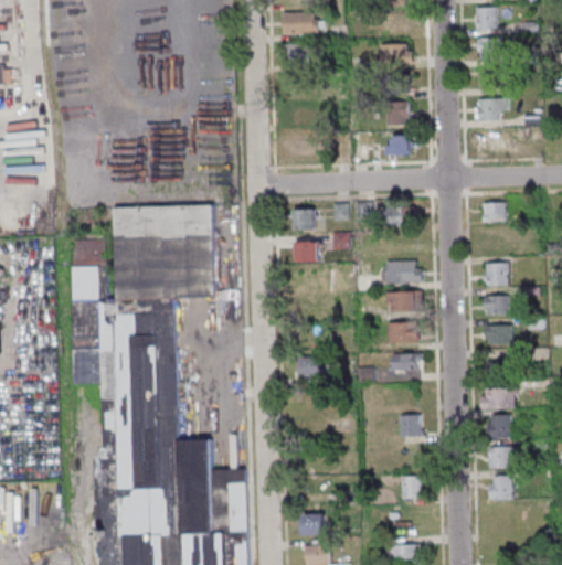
[(473,30),(495,30),(495,7),(473,7),(473,30)]
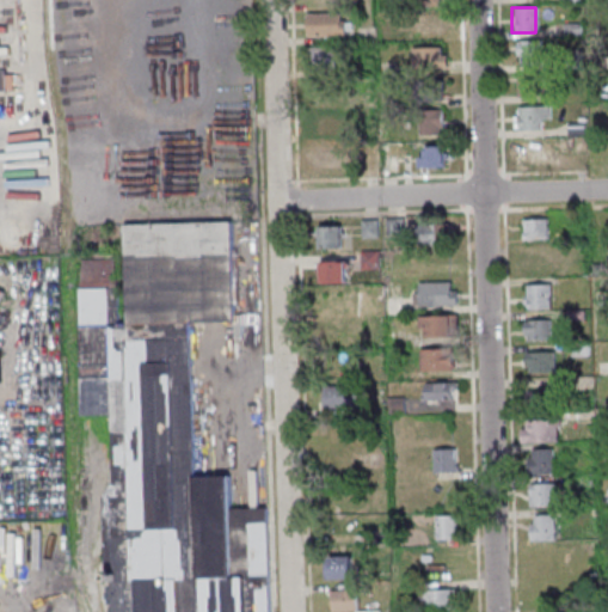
[(343,14),(304,14),(304,37),(343,37),(343,14)]
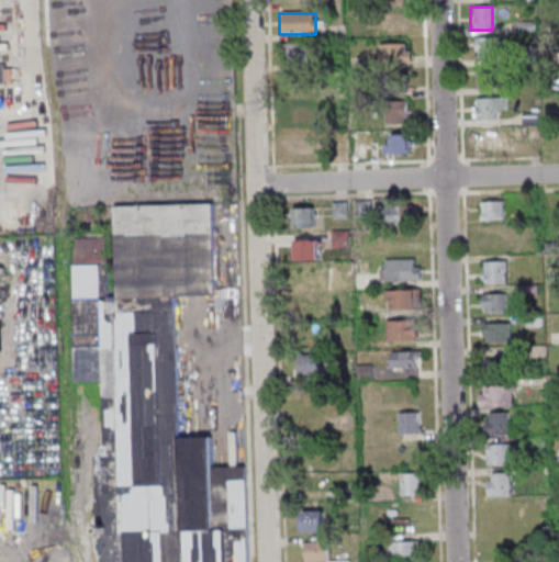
[(381,34),(406,34),(406,14),(381,14),(381,34)]
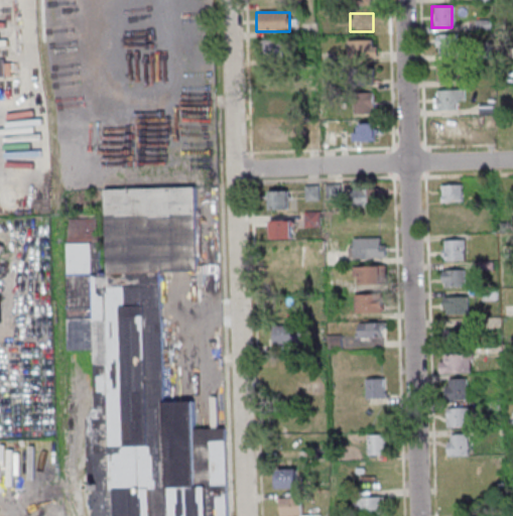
[(456,55),(456,34),(433,34),(433,55),(456,55)]
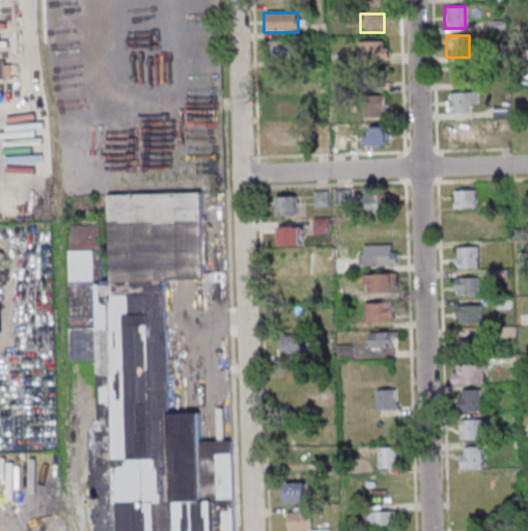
[(267,42),(267,59),(296,59),(296,42),(267,42)]
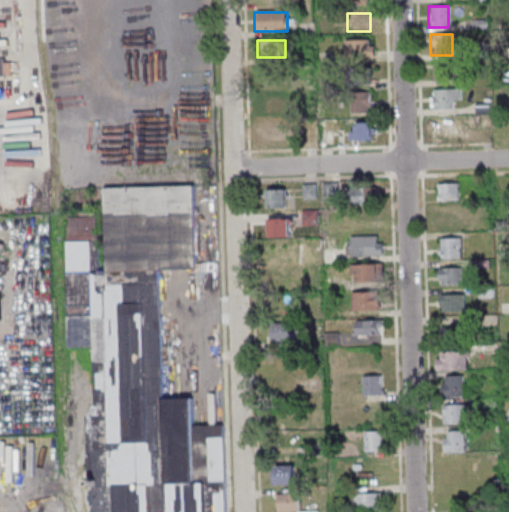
[(344,40),(344,57),(370,57),(370,40),(344,40)]
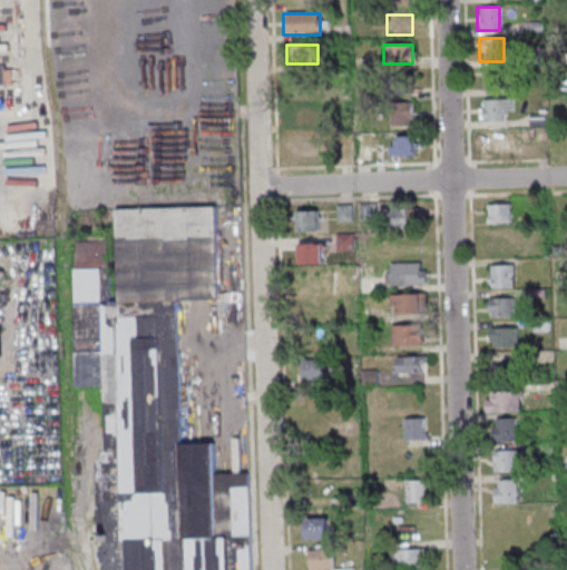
[(506,88),(506,70),(480,70),(480,88),(506,88)]
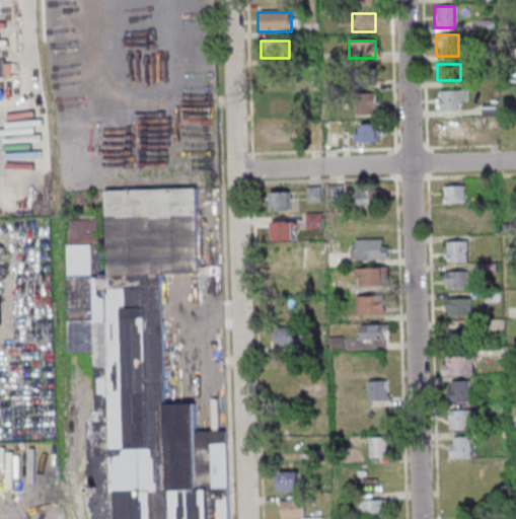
[(435,110),(455,110),(455,100),(464,100),(464,90),(435,90),(435,110)]
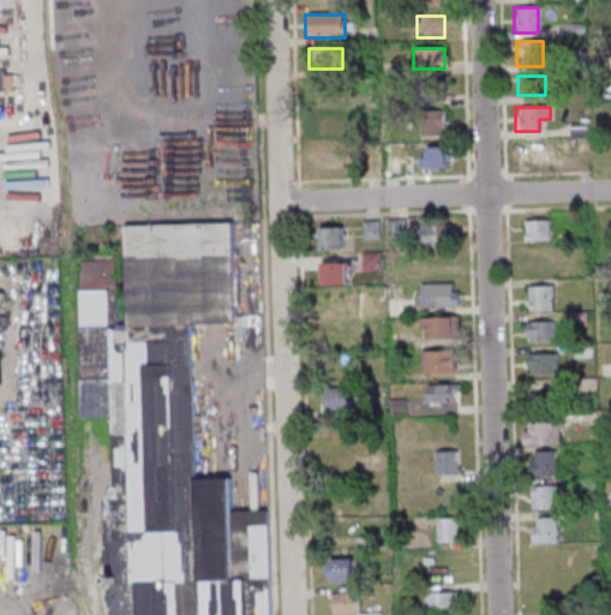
[(443,137),(443,111),(419,111),(419,137),(443,137)]
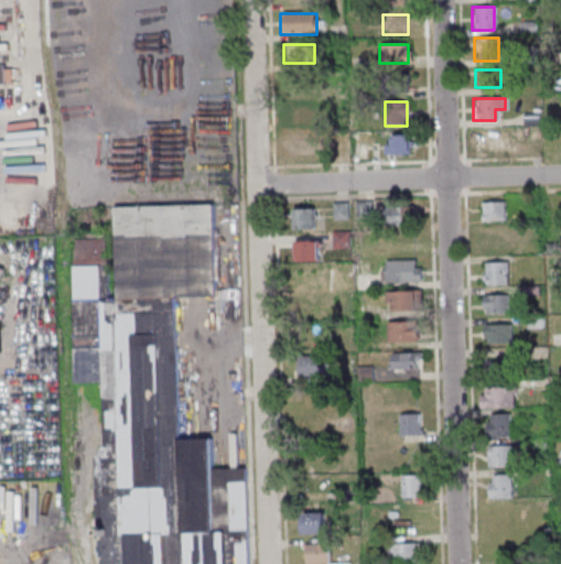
[(284,105),(284,123),(315,123),(315,105),(284,105)]
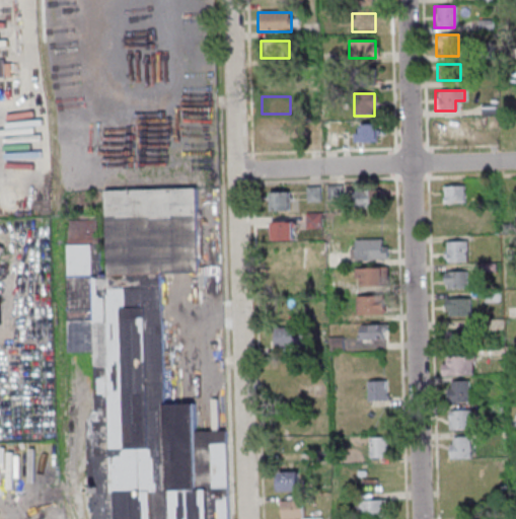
[(262,143),(292,143),(292,123),(262,123),(262,143)]
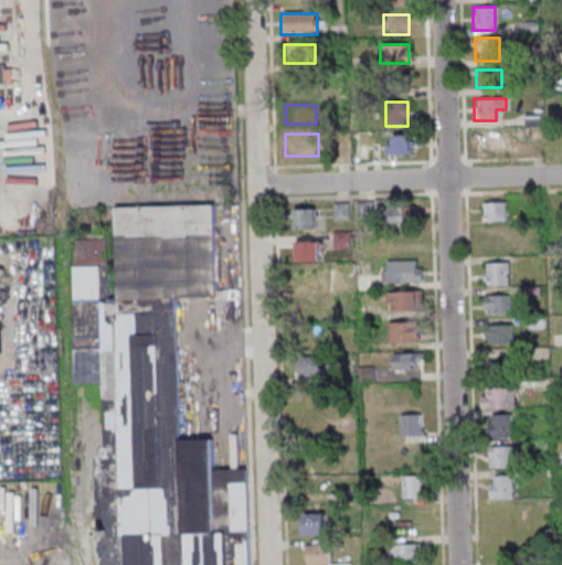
[(409,156),(409,136),(386,136),(386,156),(409,156)]
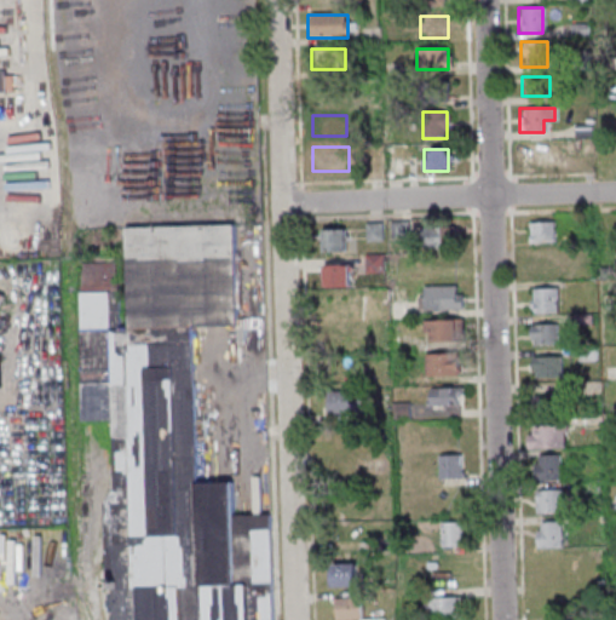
[(407,220),(390,220),(390,237),(407,237),(407,220)]
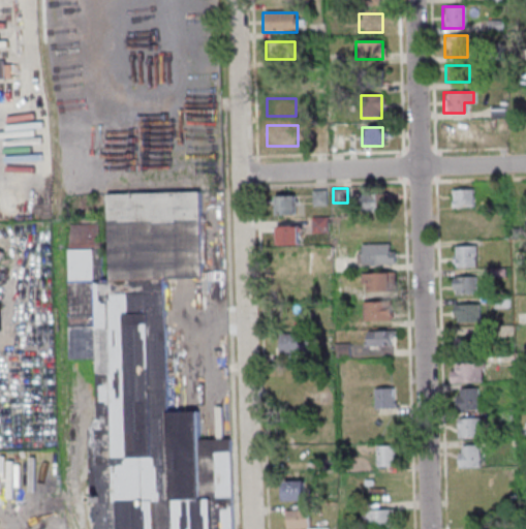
[(451,188),(451,207),(472,207),(472,188),(451,188)]
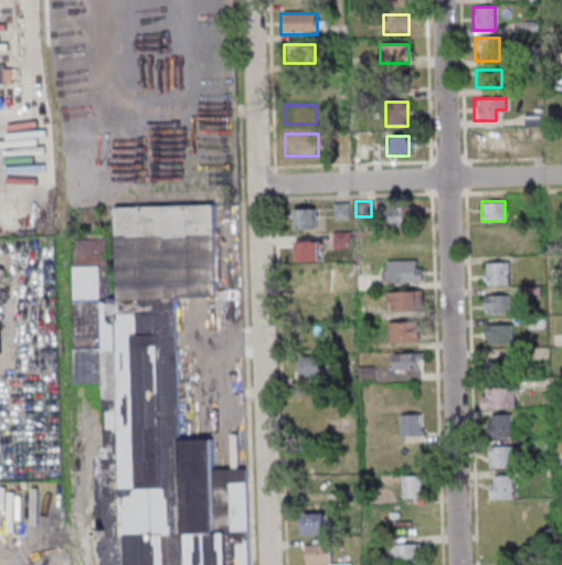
[(347,202),(332,202),(332,219),(347,219),(347,202)]
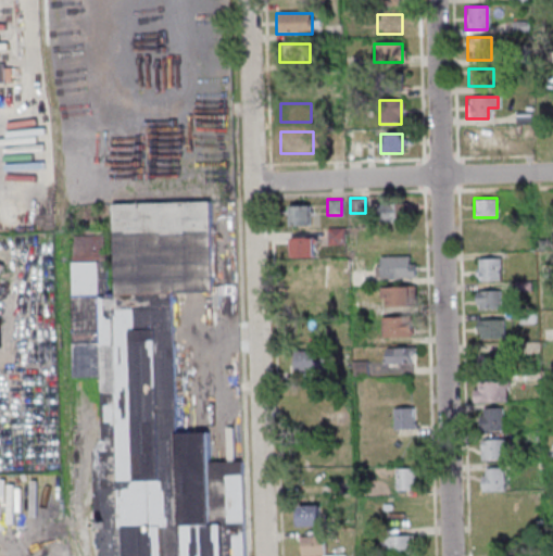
[(112,206),(114,297),(173,294),(212,293),(209,203),(112,206)]
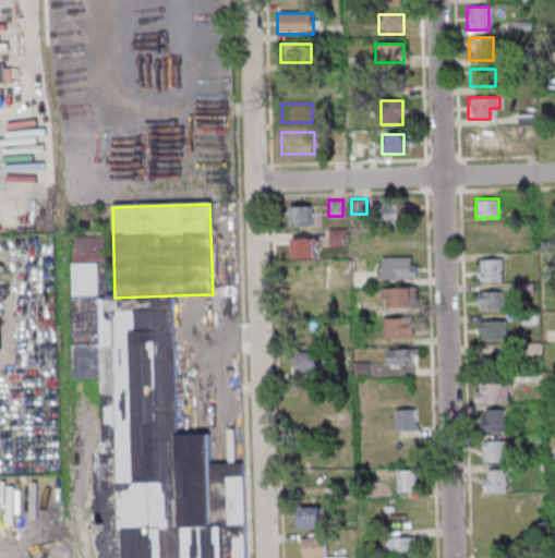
[(379,223),(408,223),(408,205),(379,205),(379,223)]
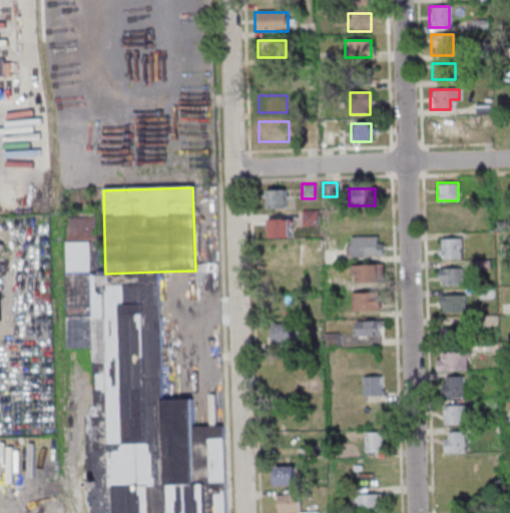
[(285,207),(285,189),(265,189),(265,207),(285,207)]
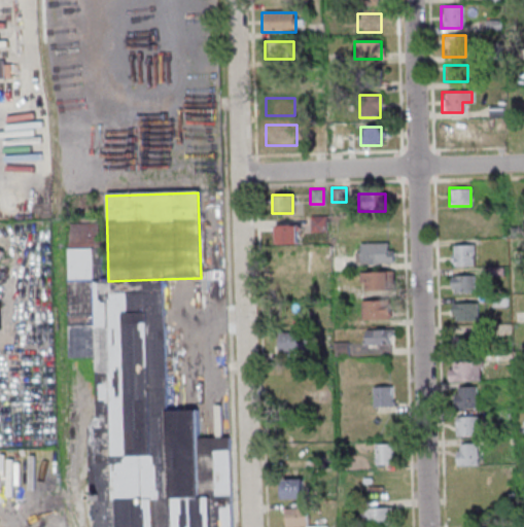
[(65,224),(68,360),(96,359),(97,417),(88,431),(90,503),(95,503),(95,526),(229,526),(226,440),(196,441),(195,413),(167,414),(164,279),(108,281),(101,281),(100,242),(98,242),(98,223),(65,224)]
